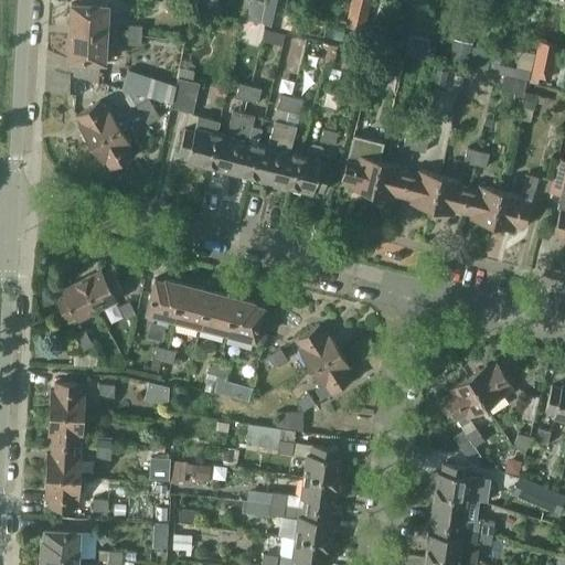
[(71,3),(70,32),(106,33),(107,4),(104,4),(104,0),(77,0),(78,3),(71,3)]
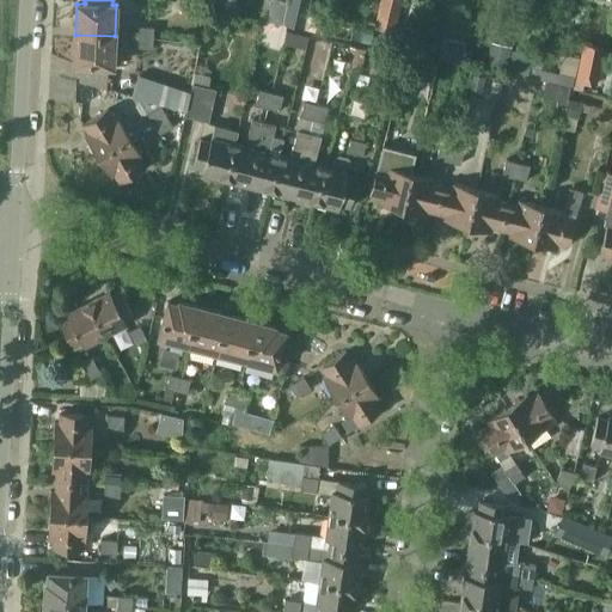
[(221,0),(221,1),(225,2),(224,11),(234,13),(237,4),(238,4),(238,0),(221,0)]
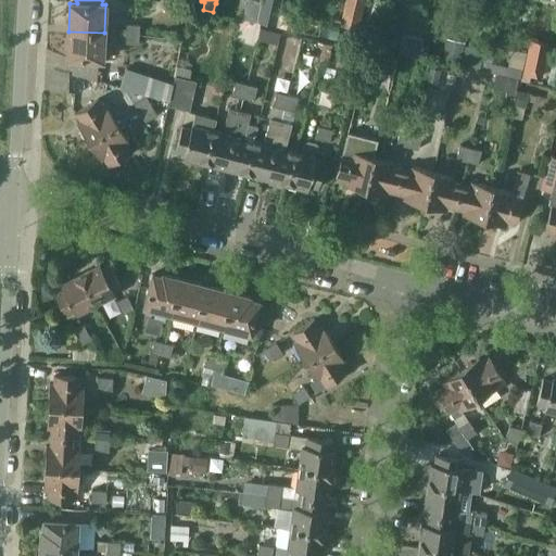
[(241,19),(257,23),(258,20),(262,1),(253,0),(244,0),(243,11),(241,19)]
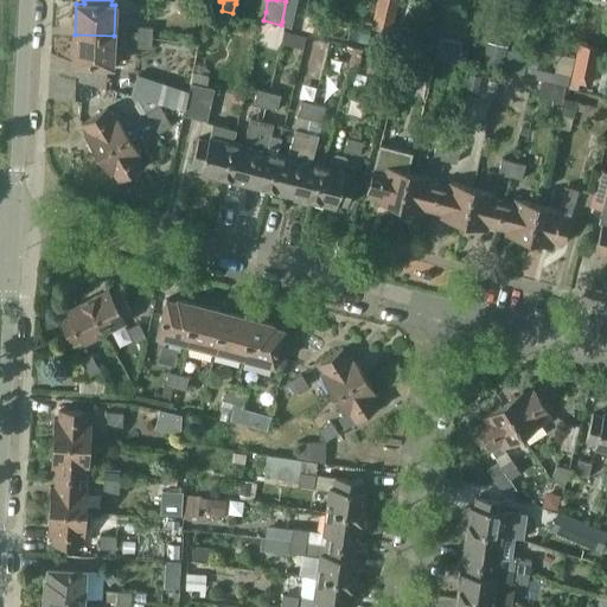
[(390,33),(394,25),(400,0),(376,0),(370,29),(390,33)]
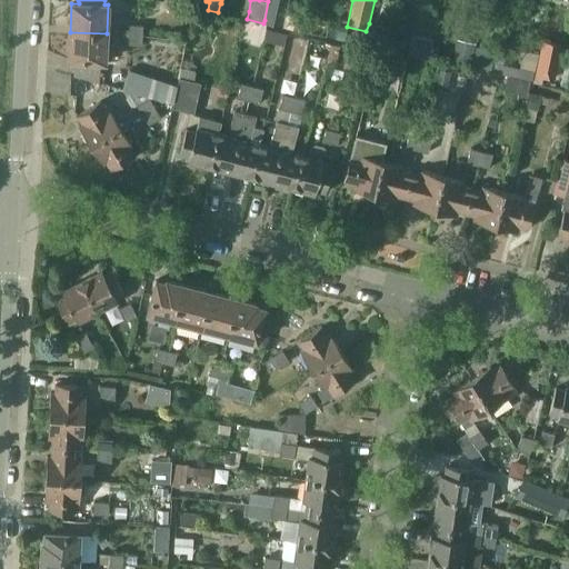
[(369,23),(366,31),(363,43),(386,48),(388,36),(390,28),(369,23)]
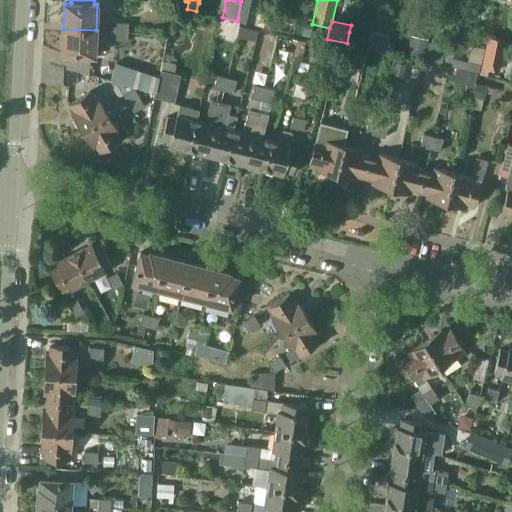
[(116,22),(116,31),(128,31),(129,23),(116,22)]
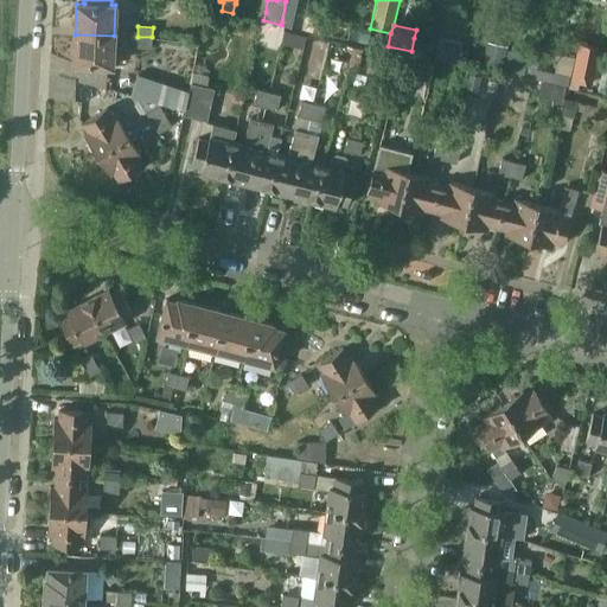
[(441,30),(439,43),(436,57),(459,62),(465,34),(441,30)]
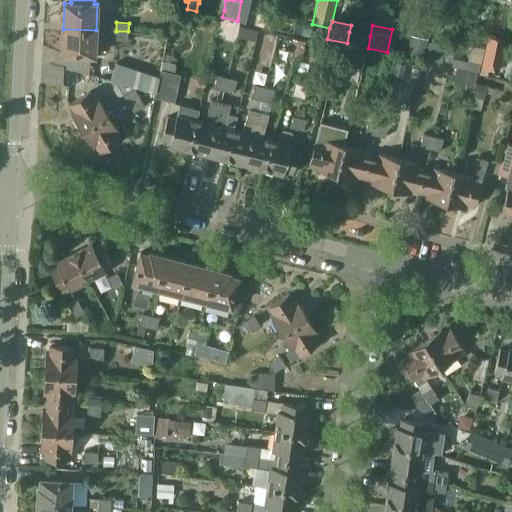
[(96,30),(63,29),(62,54),(95,56),(96,30)]
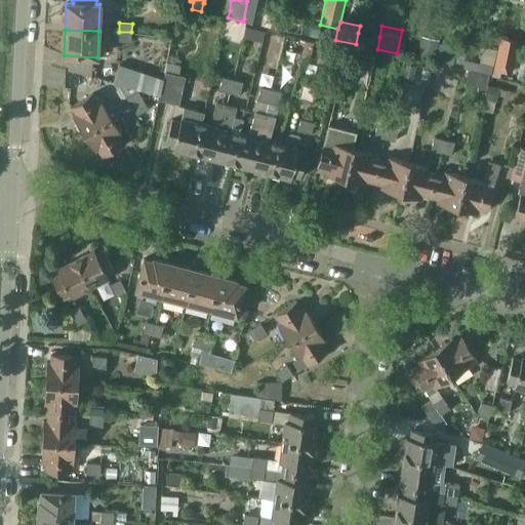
[(118,41),(130,42),(130,44),(170,47),(172,37),(131,32),(119,32),(118,41)]
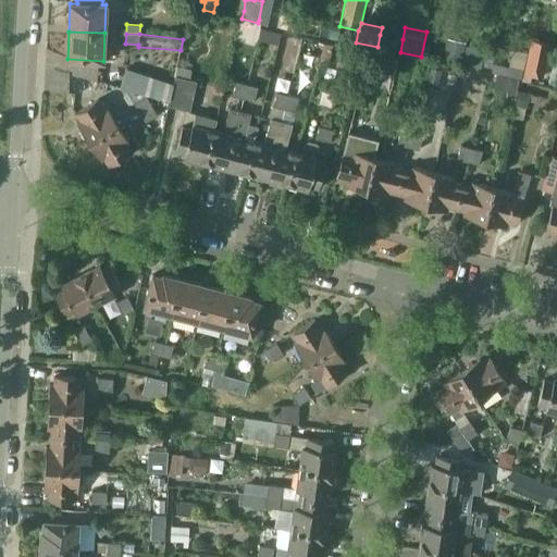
[(380,35),(378,47),(400,52),(403,39),(380,35)]
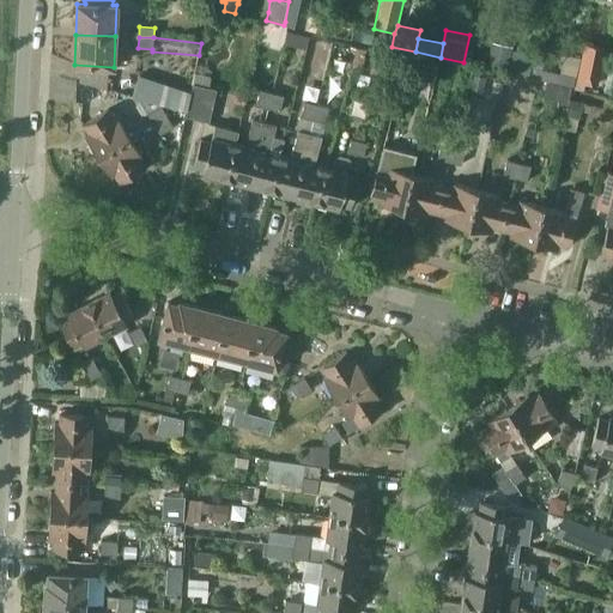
[(513,47),(495,43),(489,66),(508,71),(513,47)]
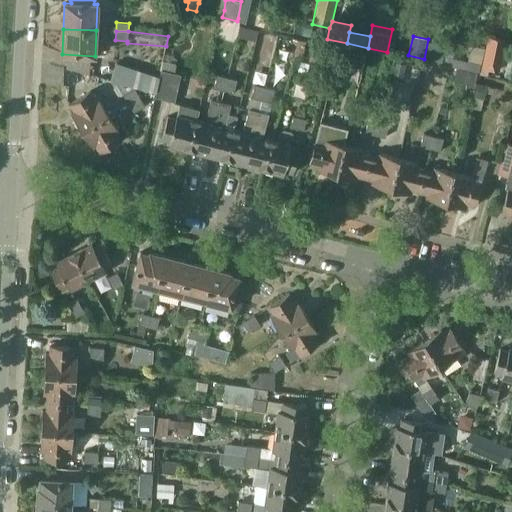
[(506,40),(488,36),(482,68),(499,71),(506,40)]
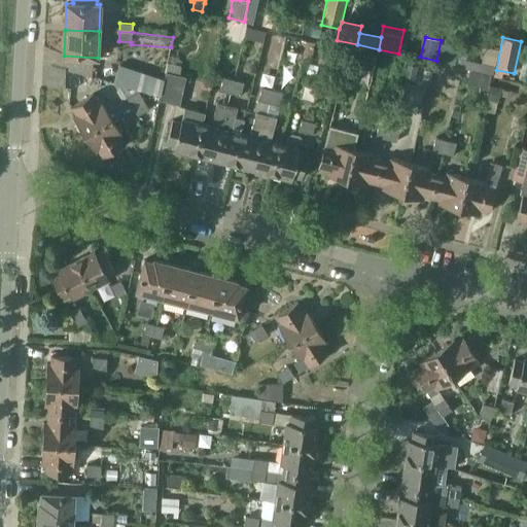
[(316,42),(307,40),(303,59),(311,61),(316,42)]
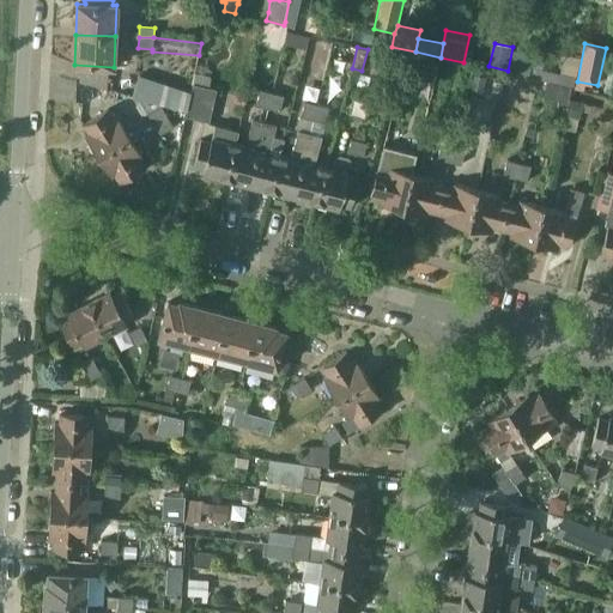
[(402,73),(434,82),(437,66),(406,59),(402,73)]
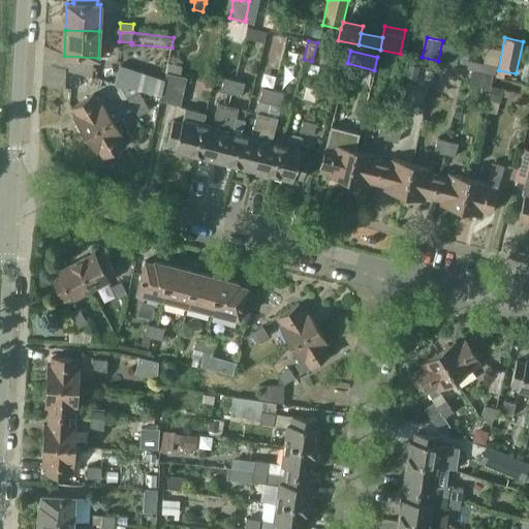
[(165,72),(168,62),(170,54),(162,52),(156,76),(120,64),(114,84),(119,85),(141,90),(161,95),(166,72),(165,72)]
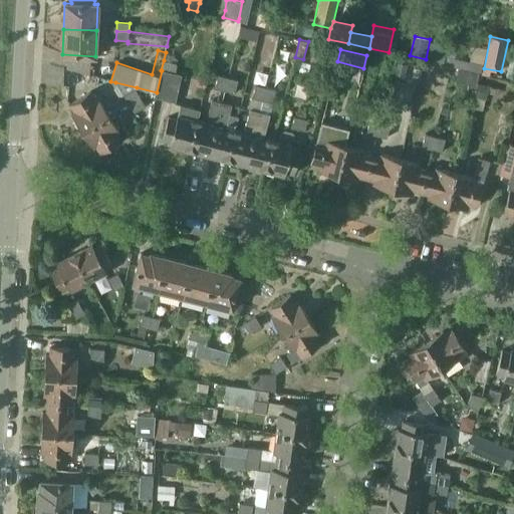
[(445,66),(465,70),(467,60),(447,56),(445,66)]
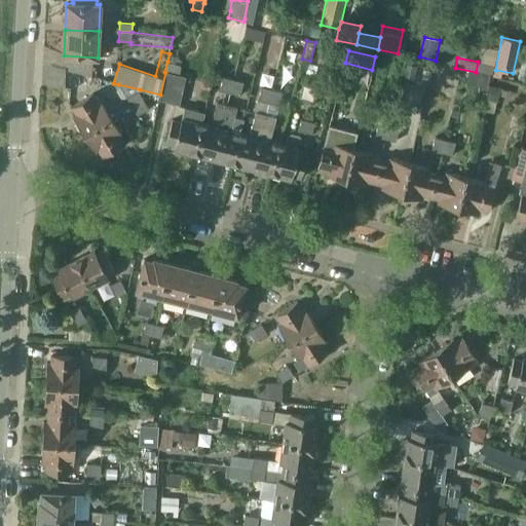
[(182,66),(167,62),(164,72),(165,72),(160,95),(159,101),(180,105),(186,76),(180,75),(182,66)]
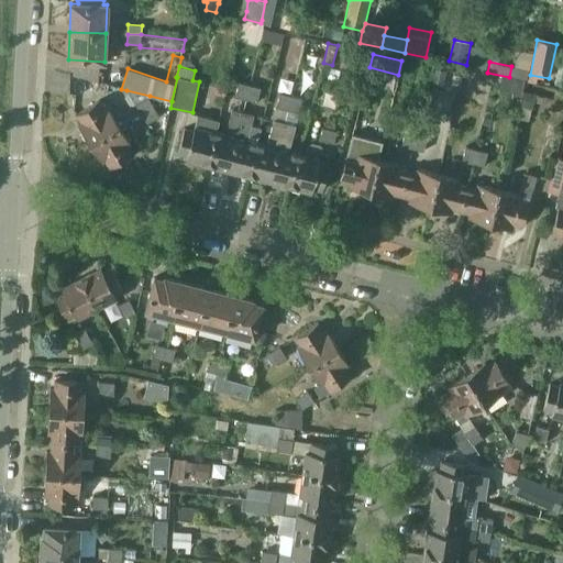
[(511,66),(509,77),(514,78),(525,81),(528,81),(530,70),(529,70),(511,66)]
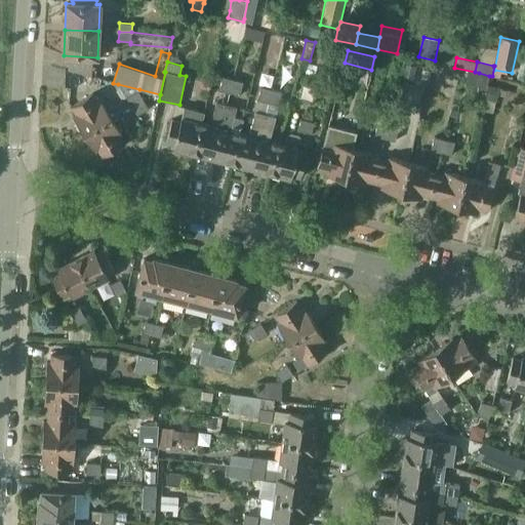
[(400,84),(411,87),(416,67),(405,64),(400,84)]
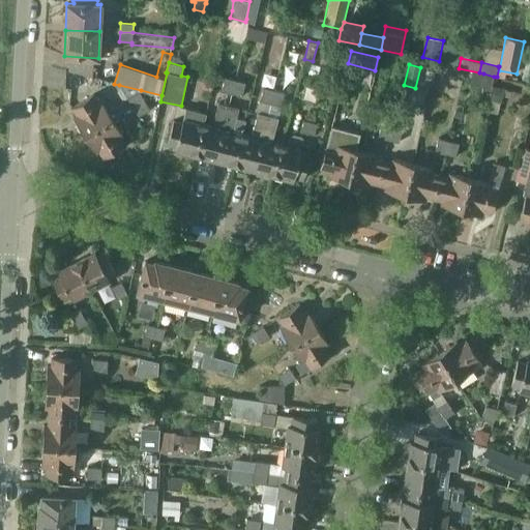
[(483,74),(481,86),(491,88),(494,77),(483,74)]
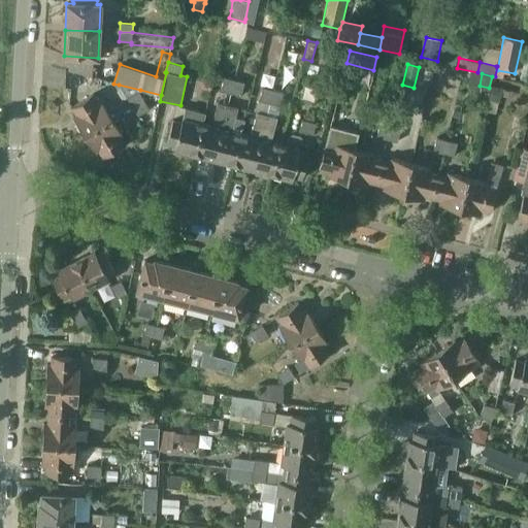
[(231,93),(234,79),(224,77),(221,91),(231,93)]
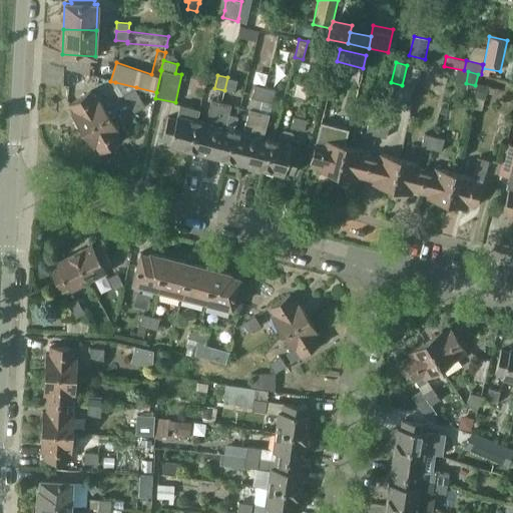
[(224,90),(234,93),(237,79),(227,77),(224,90)]
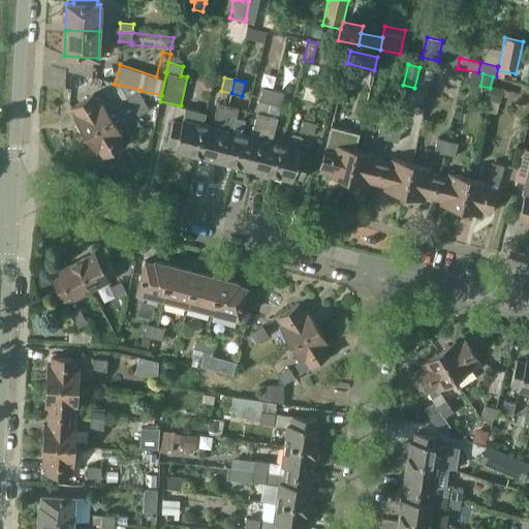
[(139,92),(141,90),(119,85),(121,88),(127,98),(132,106),(145,99),(139,92)]
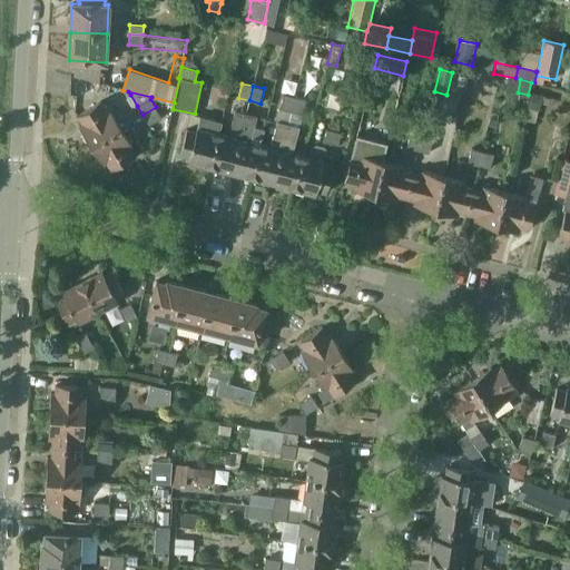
[(295,96),(292,111),(302,114),(307,94),(296,91),(295,96)]
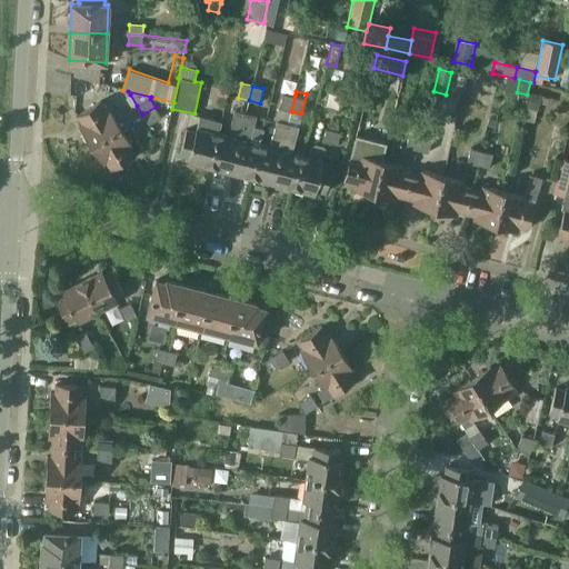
[(525,120),(535,122),(539,102),(551,106),(552,98),(541,96),(541,95),(530,92),(525,120)]
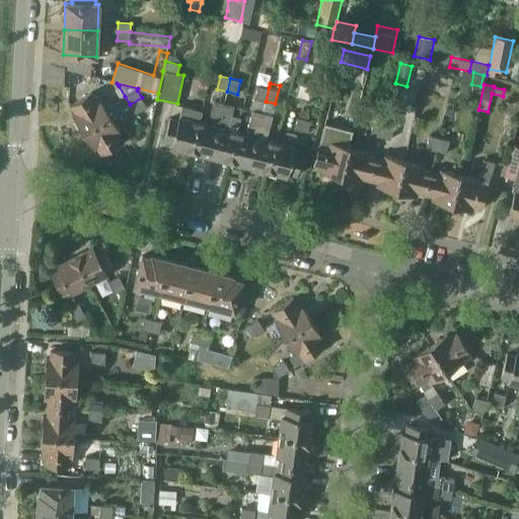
[(258,85),(254,98),(266,101),(269,87),(258,85)]
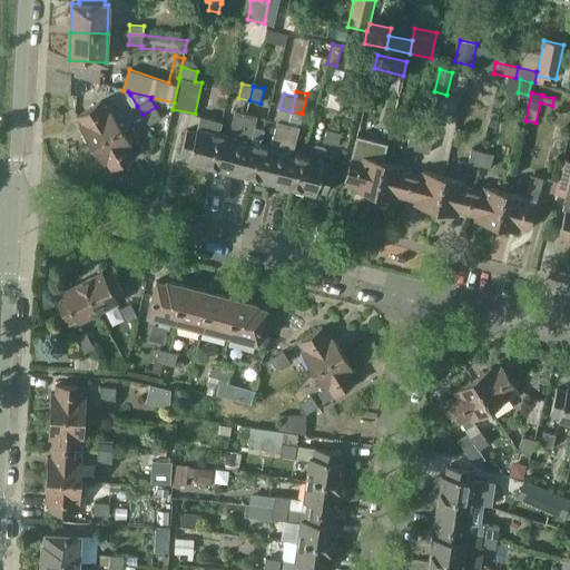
[(130,95),(126,98),(133,108),(137,106),(130,95)]
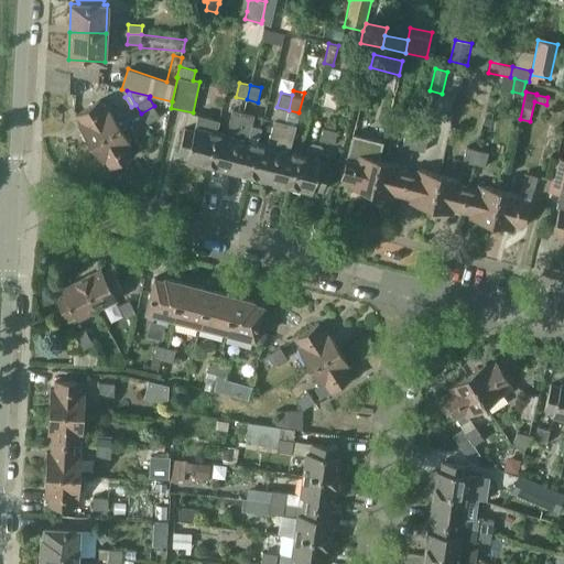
[(104,108),(98,100),(76,115),(80,122),(77,125),(89,143),(119,125),(107,106),(104,108)]
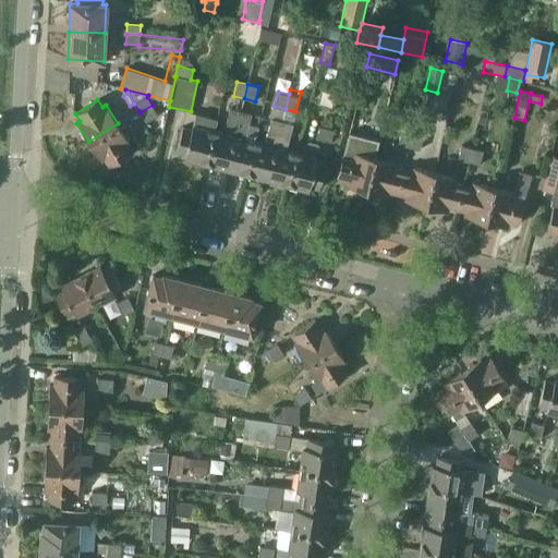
[(158,114),(153,105),(140,112),(145,122),(158,114)]
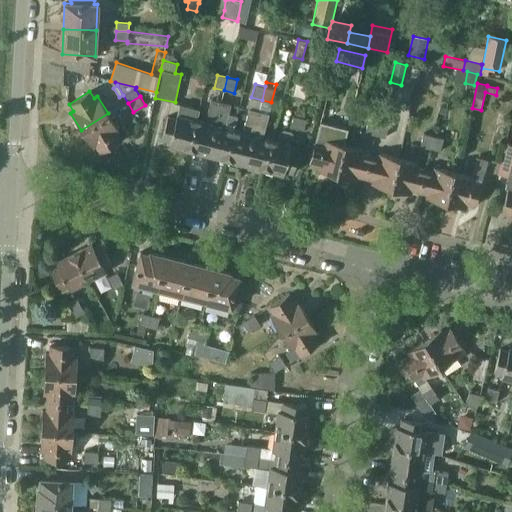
[(204,123),(197,121),(189,150),(208,155),(222,102),(211,99),(204,123)]
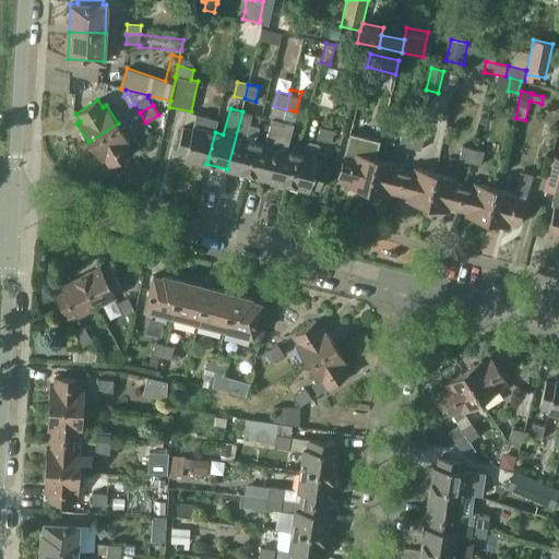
[(252,114),(242,111),(227,169),(248,175),(257,142),(246,140),(252,114)]
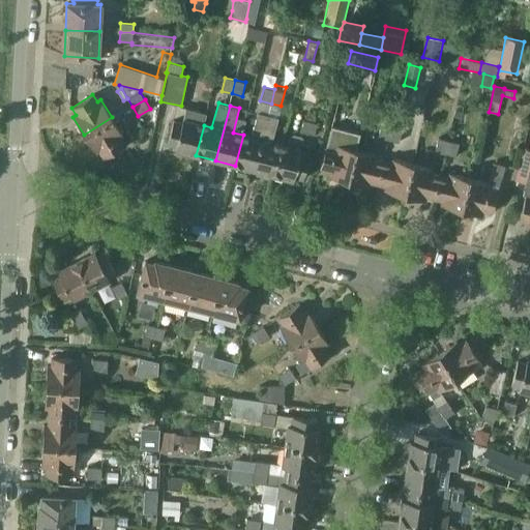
[(207,113),(187,108),(183,124),(174,122),(169,145),(177,147),(176,150),(196,155),(204,125),(207,113)]
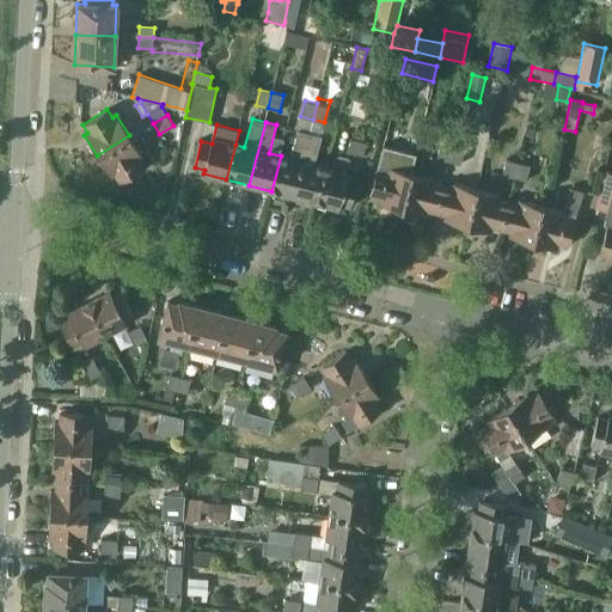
[(271,191),(294,196),(311,134),(297,130),(289,158),(281,155),(271,191)]
